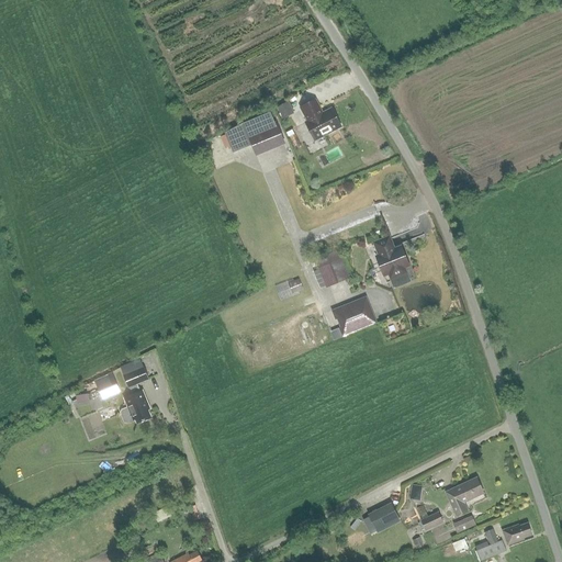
[(307,122),(305,123),(315,141),(341,126),(332,109),(323,114),(315,100),(301,108),(307,122)]
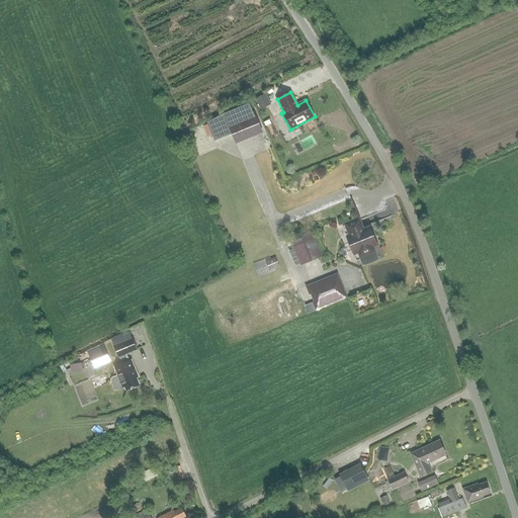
[(261,109),(270,104),(265,94),(255,99),(261,109)]
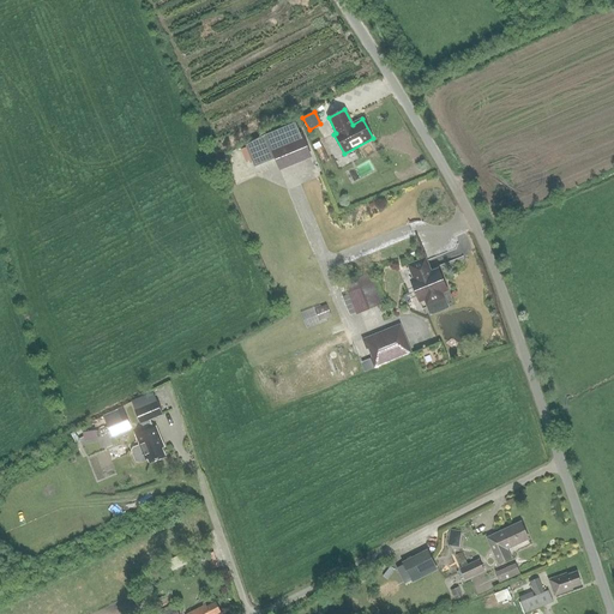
[(265,136),(246,146),(254,168),(276,160),(280,168),(311,155),(302,134),(296,122),(265,136)]
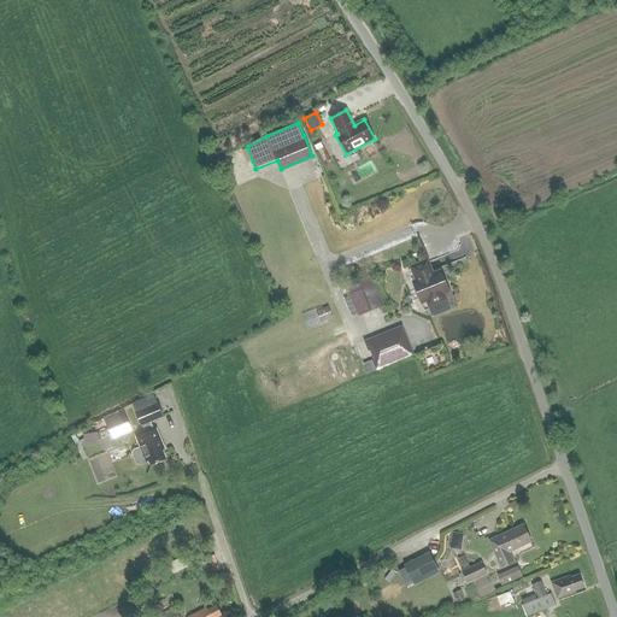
[(444,299),(444,298),(441,299),(440,294),(448,291),(441,272),(432,276),(427,263),(412,269),(418,282),(413,283),(421,301),(430,298),(432,303),(430,304),(444,299)]
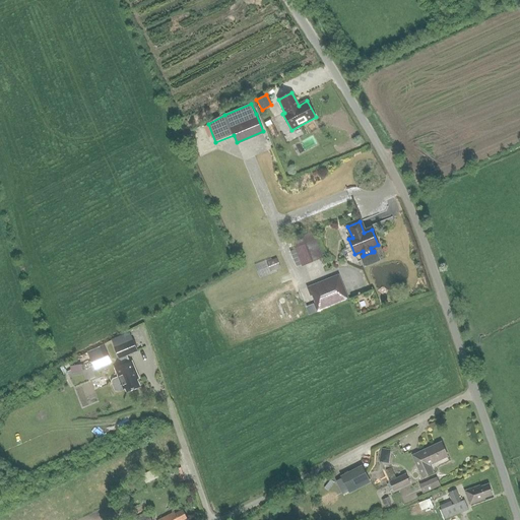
[(324,257),(316,238),(295,248),(303,266),(324,257)]
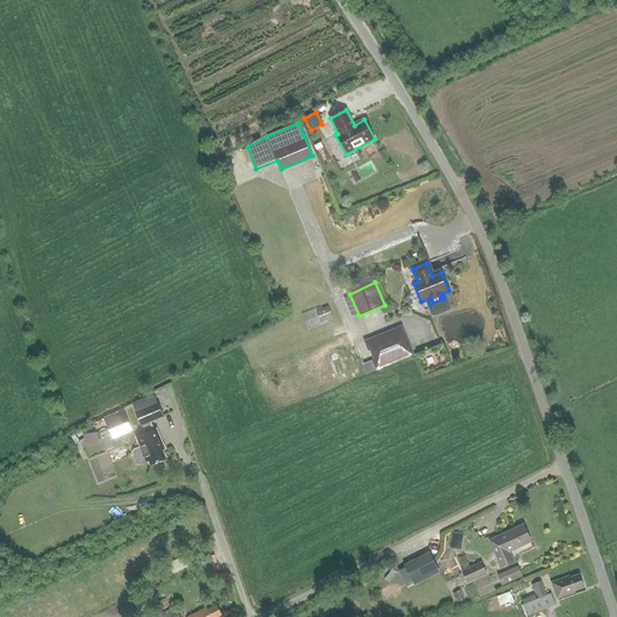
[(330,304),(318,307),(322,321),(334,317),(330,304)]
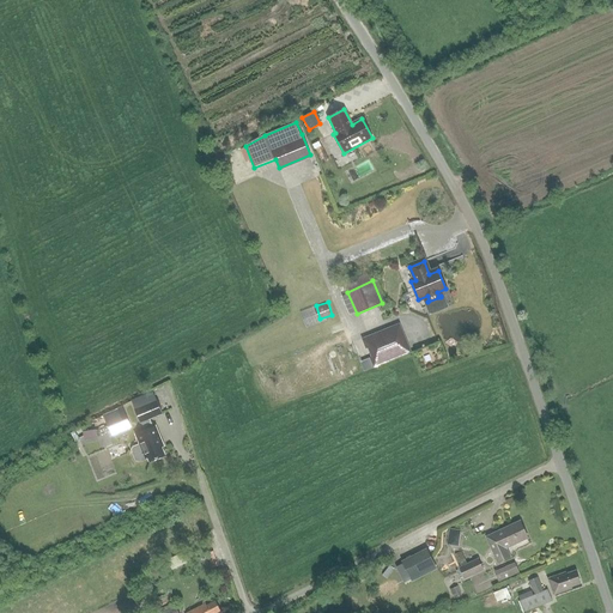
[(368,347),(371,357),(359,362),(364,371),(374,366),(374,368),(412,352),(400,323),(360,339),(365,349),(368,347)]
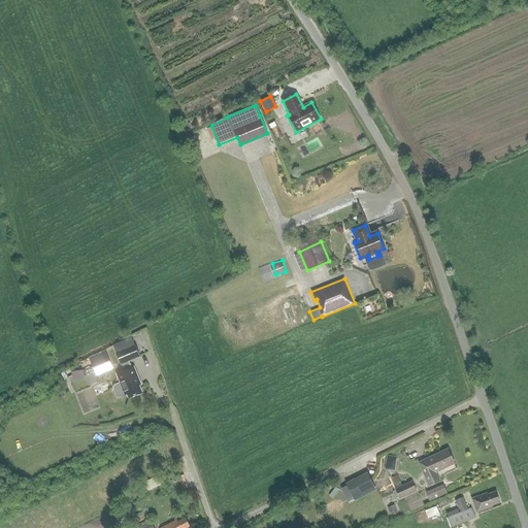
[(140,356),(136,344),(116,354),(121,364),(122,364),(125,371),(117,374),(121,383),(114,386),(113,388),(117,396),(120,398),(128,394),(130,398),(142,393),(139,386),(141,385),(134,367),(131,368),(128,361),(140,356)]
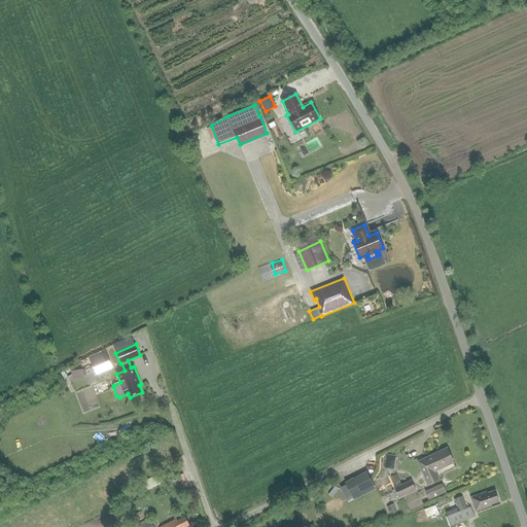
[(89,357),(93,367),(105,362),(101,352),(89,357)]
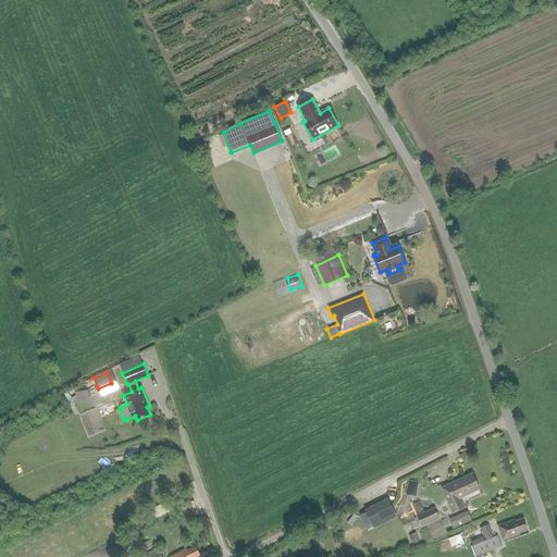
[(76,398),(88,397),(88,390),(75,391),(76,398)]
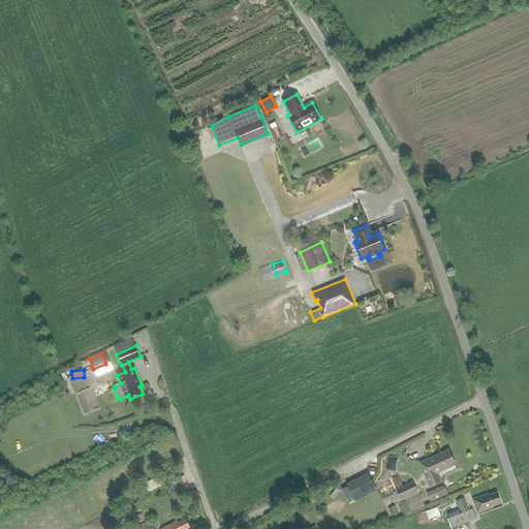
[(91,379),(78,383),(88,413),(100,409),(91,379)]
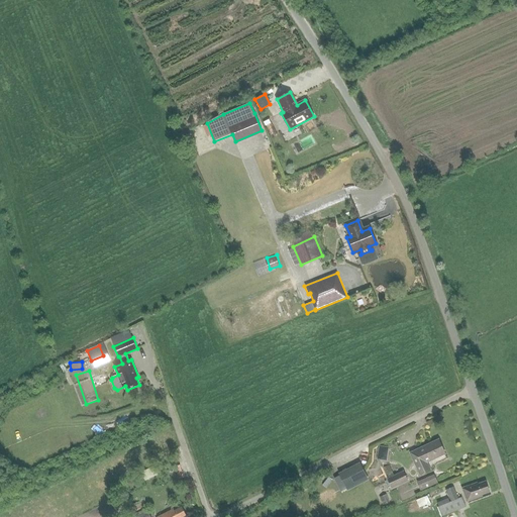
[(73,446),(90,439),(85,428),(69,435),(73,446)]
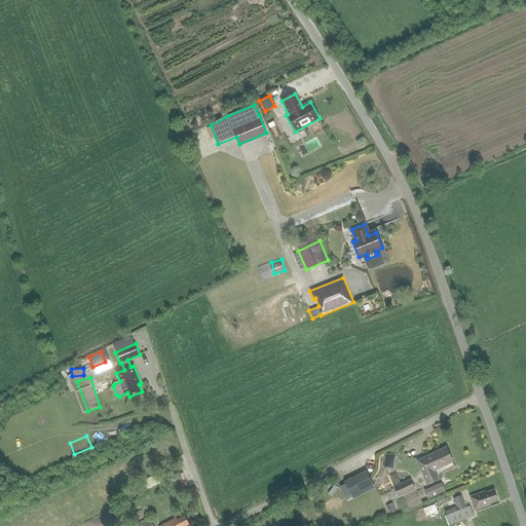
[(434,471),(453,461),(446,447),(417,460),(427,483),(438,478),(434,471)]
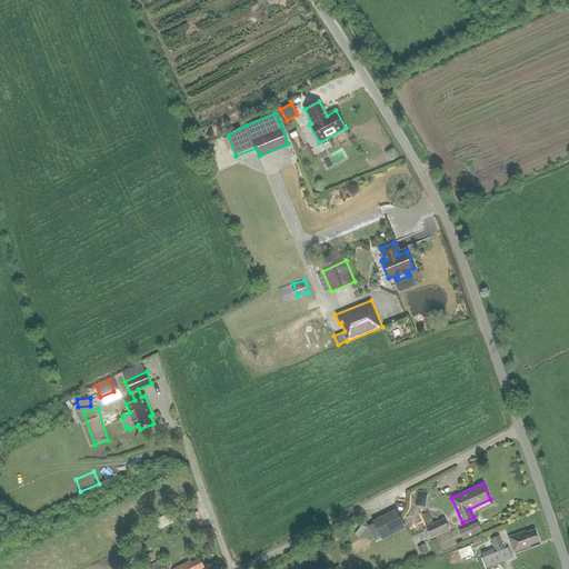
[(418,490),(418,503),(427,505),(427,490),(418,490)]
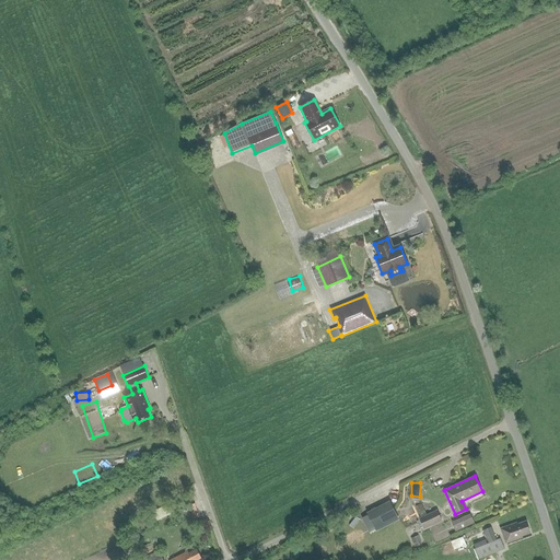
[(366,512),(376,532),(399,520),(389,500),(366,512)]
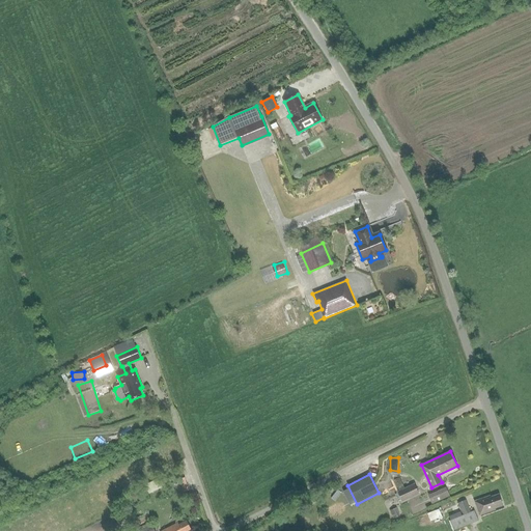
[(418,493),(414,484),(398,492),(402,501),(418,493)]
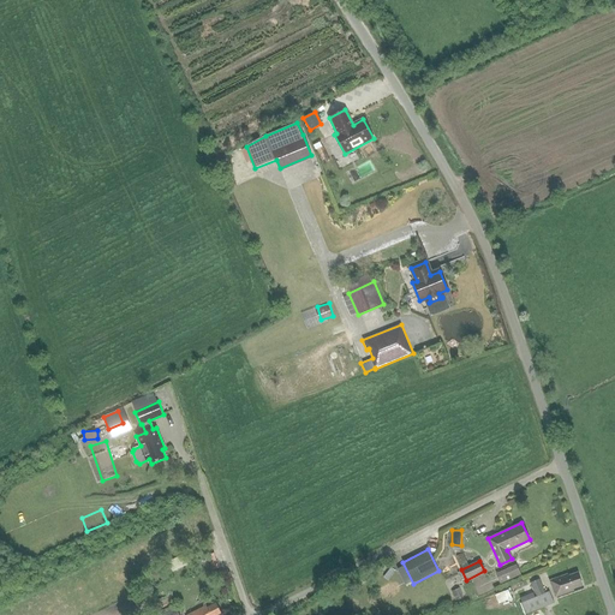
[(496,573),(500,583),(521,574),(517,563),(496,573)]
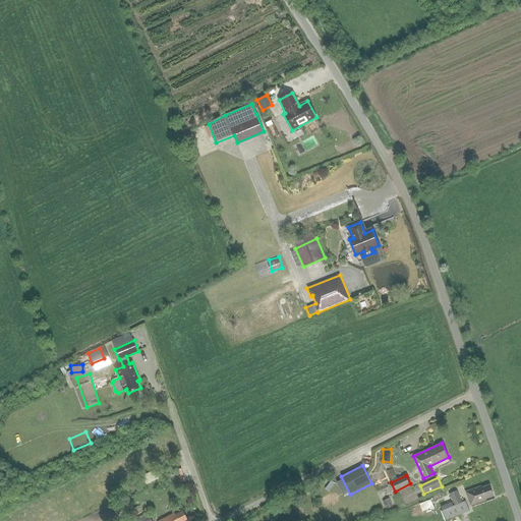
[(485,500),(484,499),(493,496),(489,485),(481,488),(480,486),(465,491),(470,506),(485,500)]
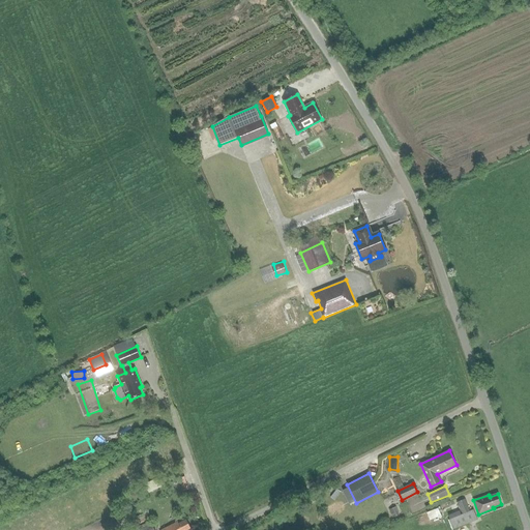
[(462,513),(469,510),(464,499),(457,502),(462,513)]
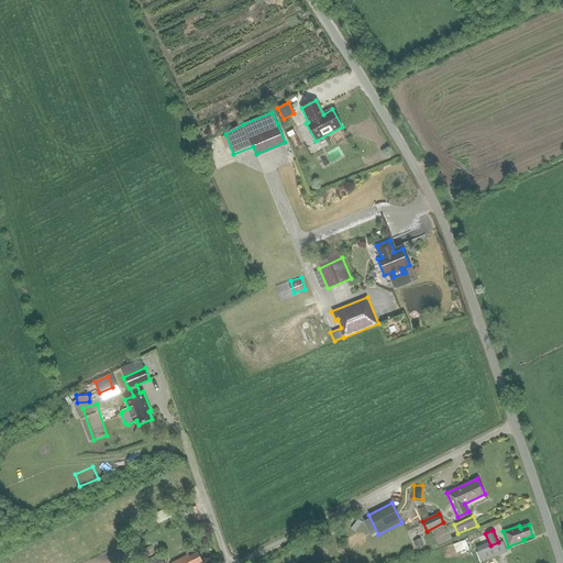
[(423,547),(420,538),(412,541),(417,550),(423,547)]
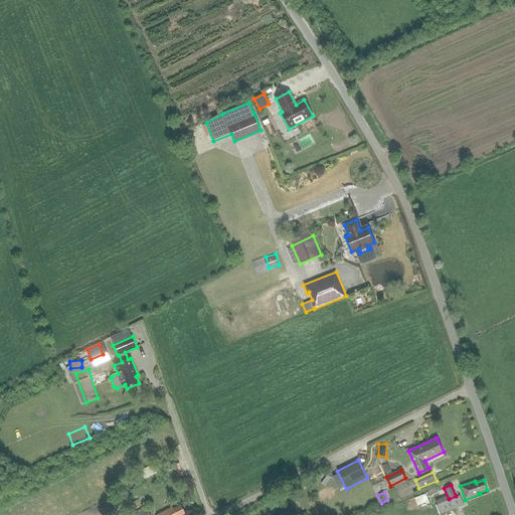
[(418,505),(430,501),(426,493),(415,497),(418,505)]
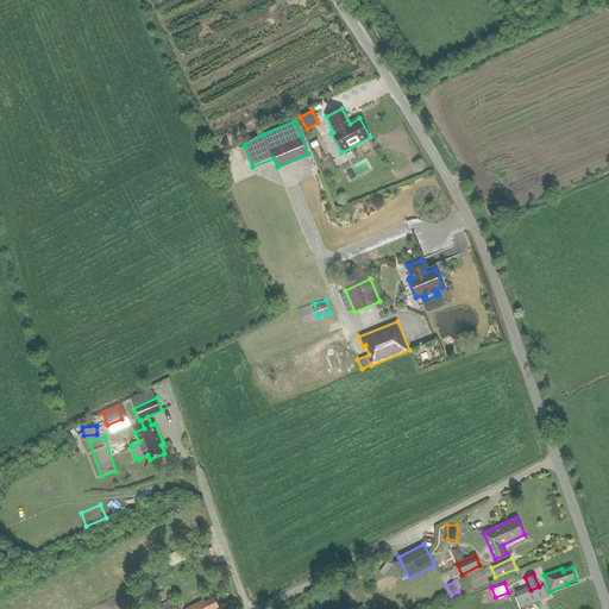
[(544,586),(515,597),(520,608),(535,602),(548,597),(544,586)]
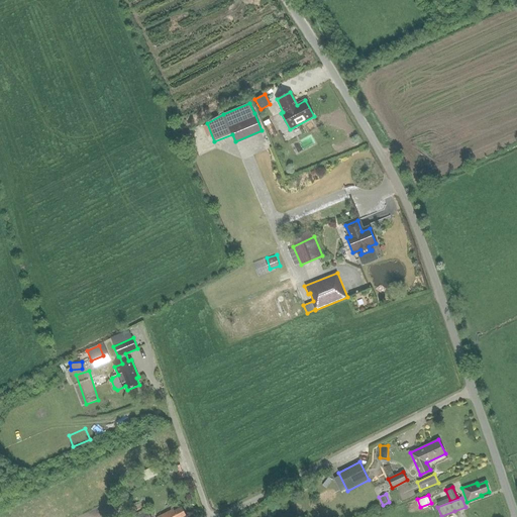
[(182,516),(186,515),(182,507),(174,511),(174,509),(158,516),(182,516)]
